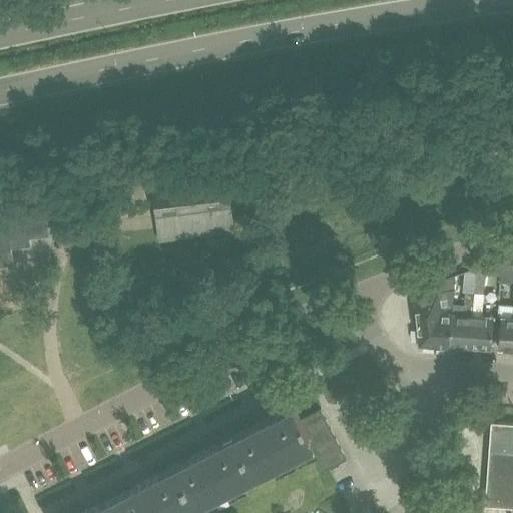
[(169,186),(161,187),(153,188),(159,239),(233,230),(227,179),(211,181),(210,174),(168,180),(169,186)]
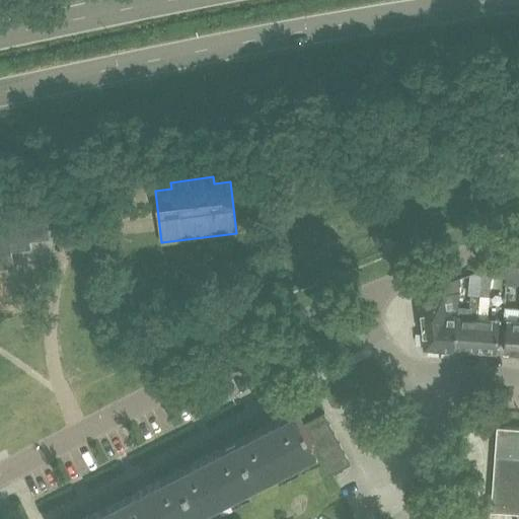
[(518,280),(518,252),(505,258),(504,280),(518,280)]
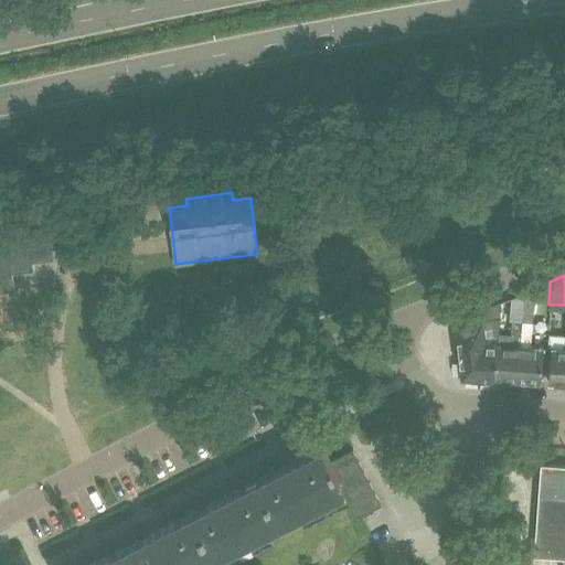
[(525,291),(524,297),(523,320),(518,379),(525,380),(526,382),(533,382),(535,381),(540,381),(542,369),(543,348),(531,347),(535,292),(525,291)]
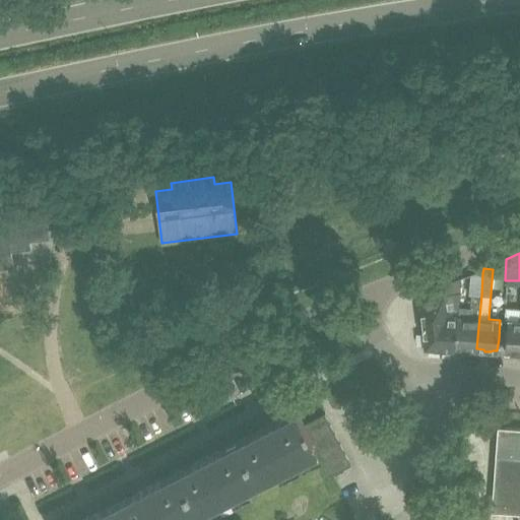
[(480,294),(481,276),(466,275),(464,293),(480,294)]
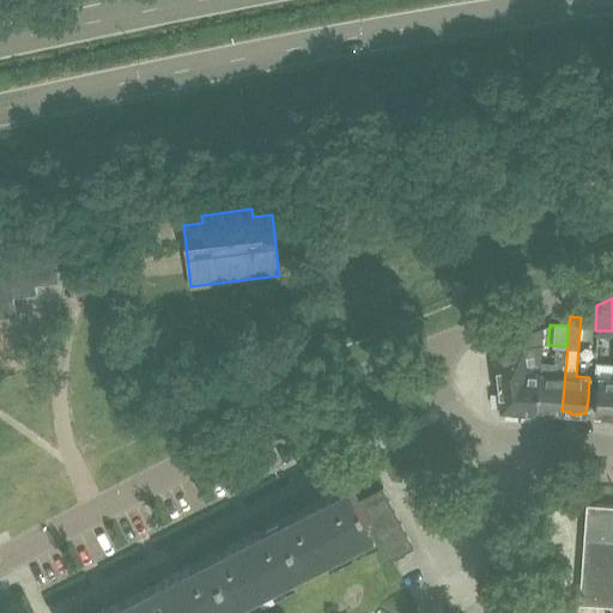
[(522,346),(495,357),(501,406),(502,408),(536,412),(536,410),(539,371),(527,370),(523,345),(542,338),(544,327),(520,335),(522,346)]
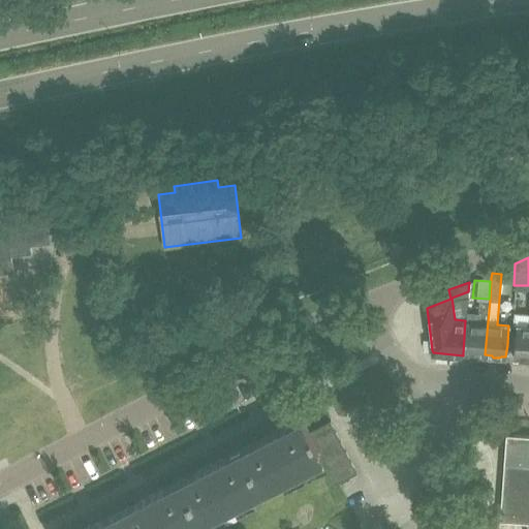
[(465,320),(463,353),(467,353),(468,355),(473,355),(475,353),(485,354),(490,300),(479,299),(477,321),(465,320)]
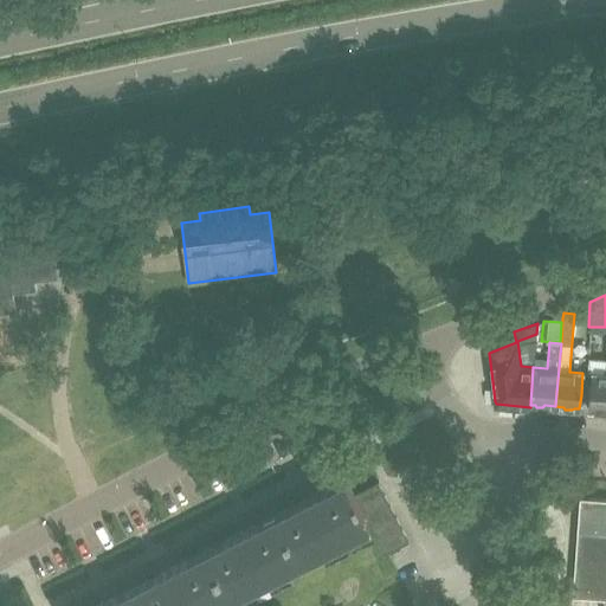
[(605,410),(605,361),(605,373),(592,372),(591,395),(590,410),(593,410),(594,412),(601,412),(604,411),(605,410)]
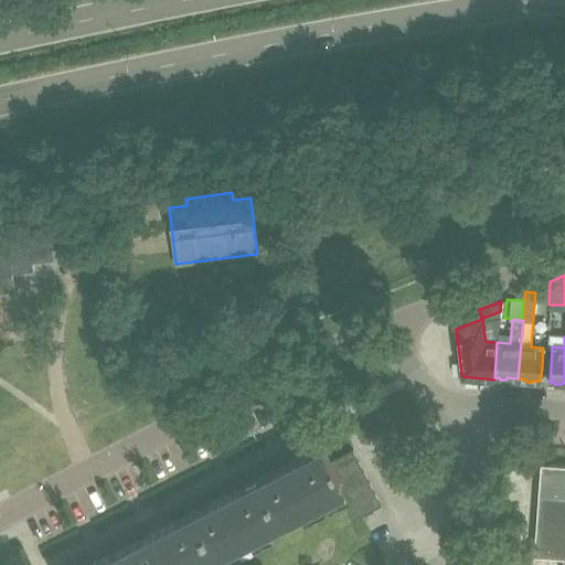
[(323,445),(311,450),(257,478),(280,522),(343,489),(341,484),(336,472),(331,460),(323,445)]
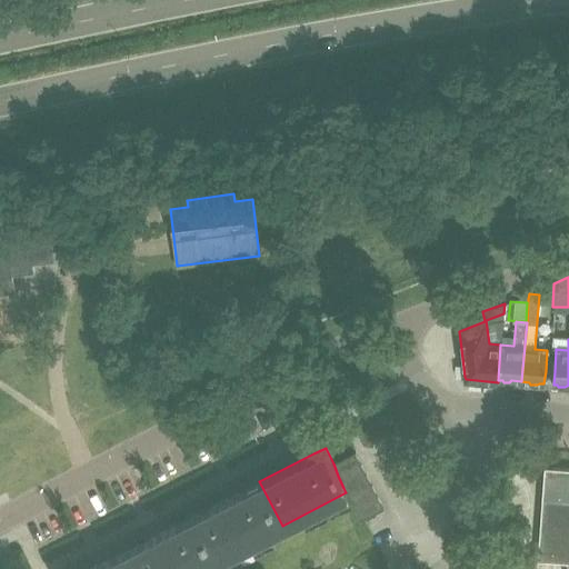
[(338,476),(361,465),(355,452),(333,463),(338,476)]
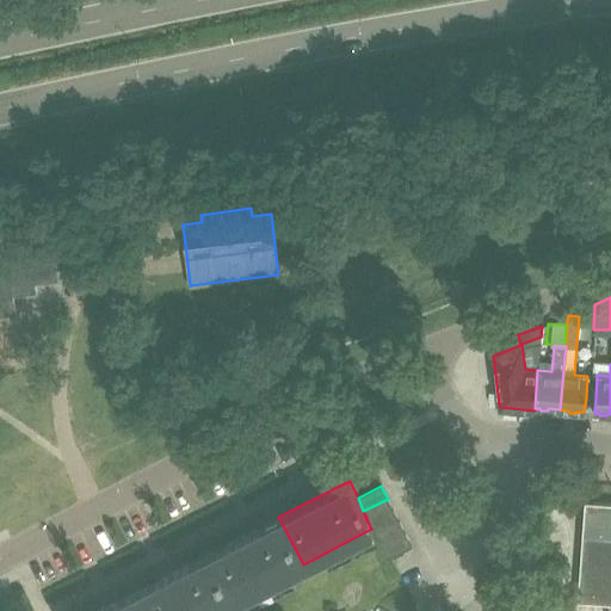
[(388,499),(363,511),(369,524),(394,511),(388,499)]
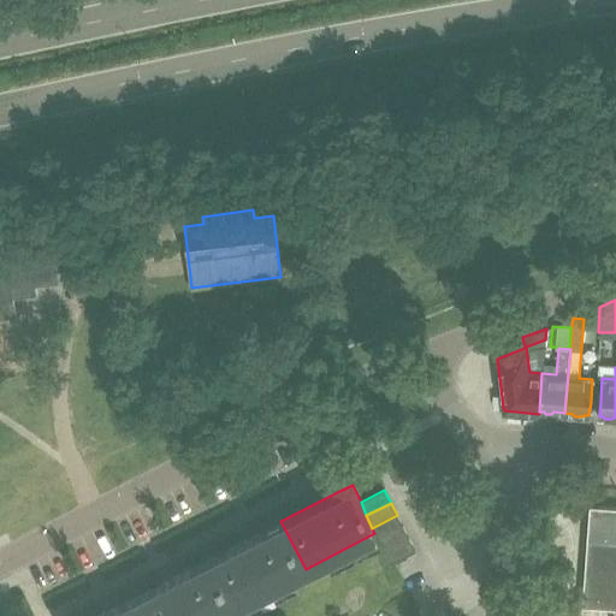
[(615,609),(615,508),(586,507),(580,608),(615,609)]
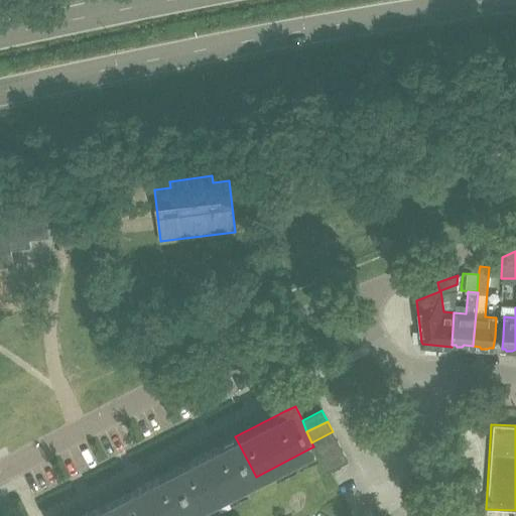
[(316,452),(338,440),(333,431),(311,442),(313,446),(316,452)]
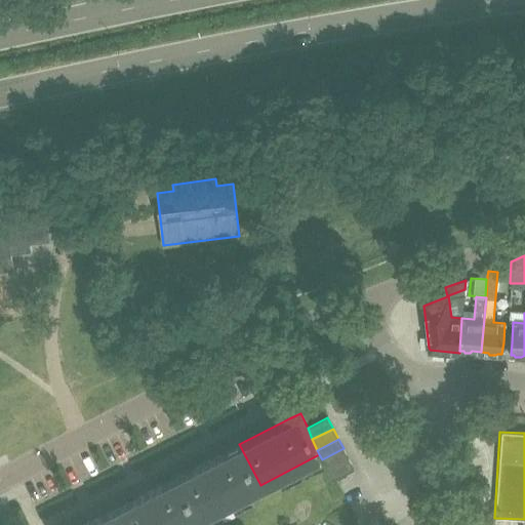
[(239,444),(224,452),(180,475),(201,515),(260,485),(239,444)]
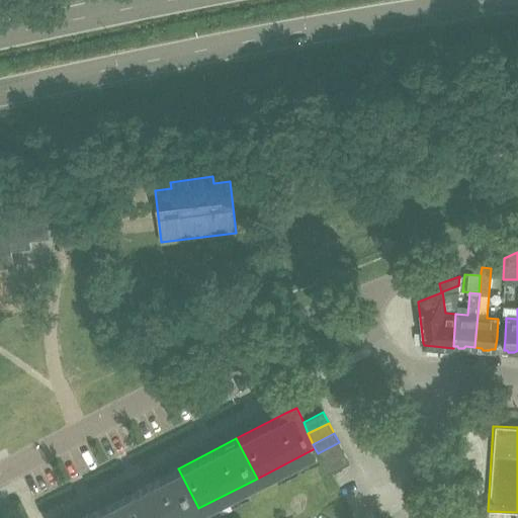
[(323,463),(344,452),(339,442),(318,453),(323,463)]
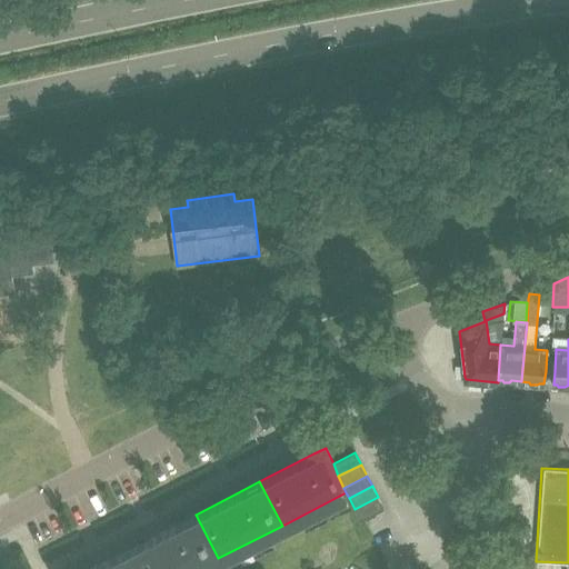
[(383,508),(378,497),(355,509),(360,520),(383,508)]
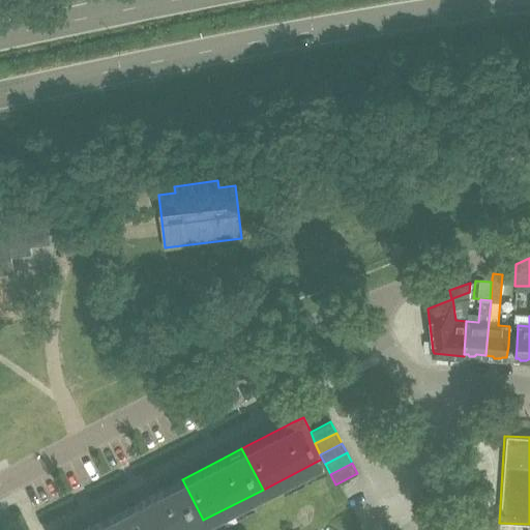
[(182,479),(149,496),(122,509),(131,529),(182,529),(203,520),(182,479)]
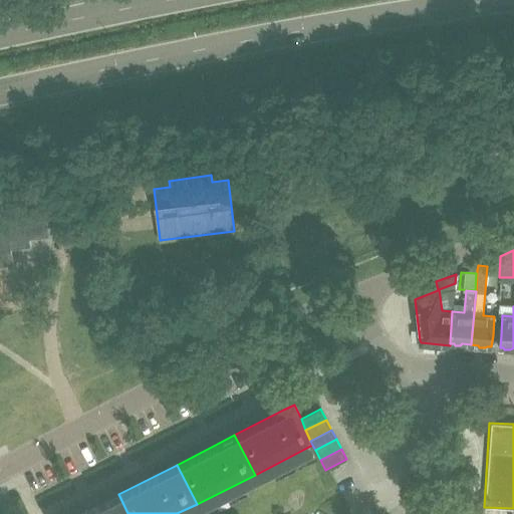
[(127,513),(118,494),(79,513),(127,513)]
